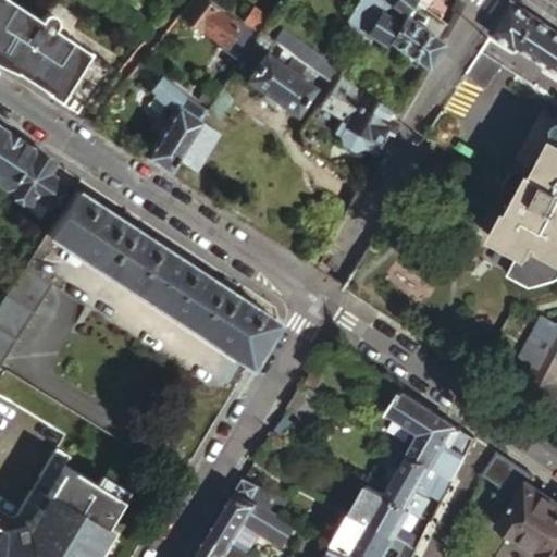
[(82,115),(120,71),(54,27),(57,23),(58,22),(58,19),(58,17),(58,16),(57,15),(56,13),(53,12),(51,11),(50,11),(49,11),(47,11),(45,12),(44,13),(40,19),(13,0),(0,0),(0,49),(12,58),(7,65),(82,115)]
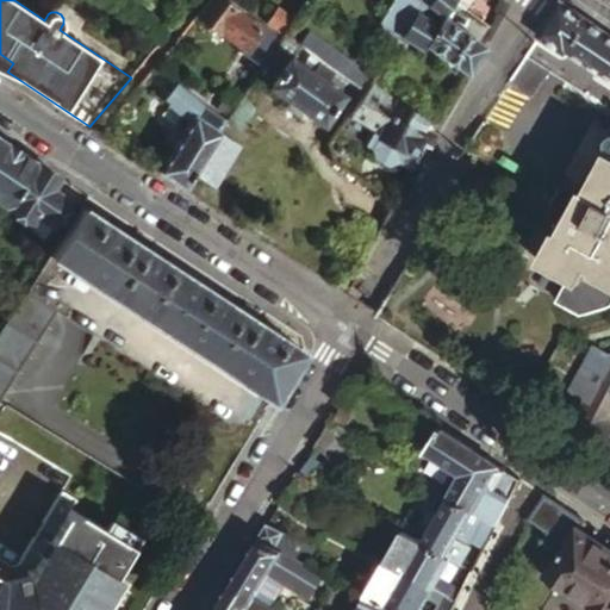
[(250,43),(269,56),(280,41),(262,26),(260,29),(221,0),(207,0),(195,14),(218,31),(219,30),(246,49),(250,43)]
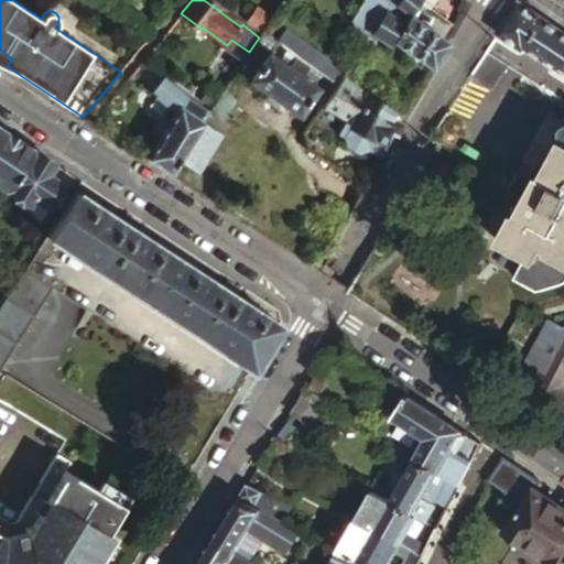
[(432,66),(445,42),(407,14),(407,13),(394,3),(390,0),(360,0),(349,19),(351,26),(362,33),(370,31),(393,45),(396,41),(432,66)]
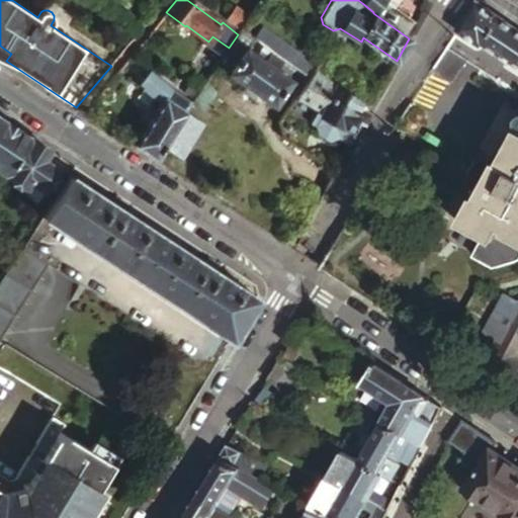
[(376,7),(368,0),(364,0),(362,3),(373,12),(376,7)]
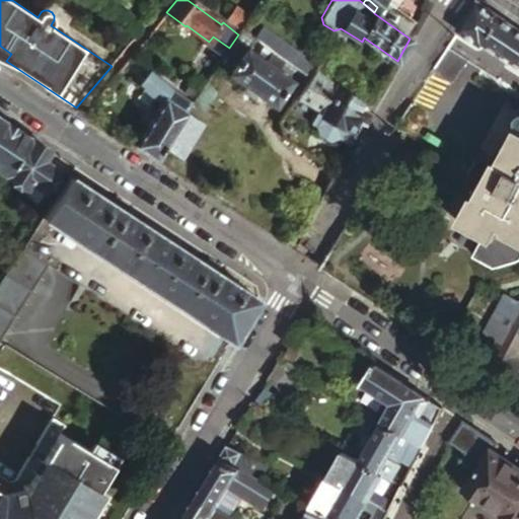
[(518,28),(477,0),(476,0),(475,0),(430,71),(449,83),(464,60),(518,93),(518,126),(514,124),(490,164),(473,192),(470,190),(455,219),(480,233),(470,252),(490,263),(492,264),(518,254),(518,253),(518,28)]
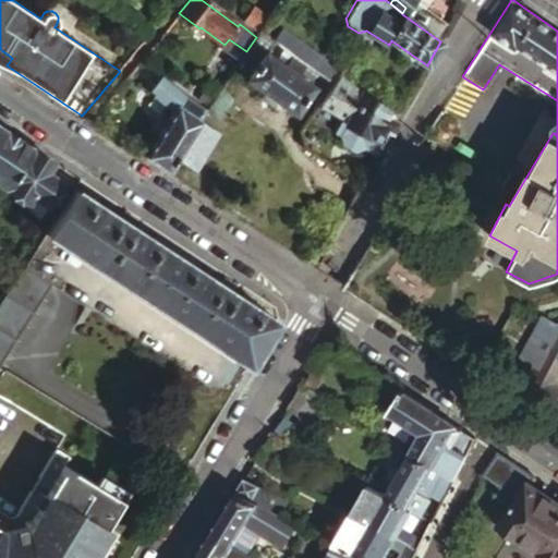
[(245,22),(259,33),(269,20),(255,9),(245,22)]
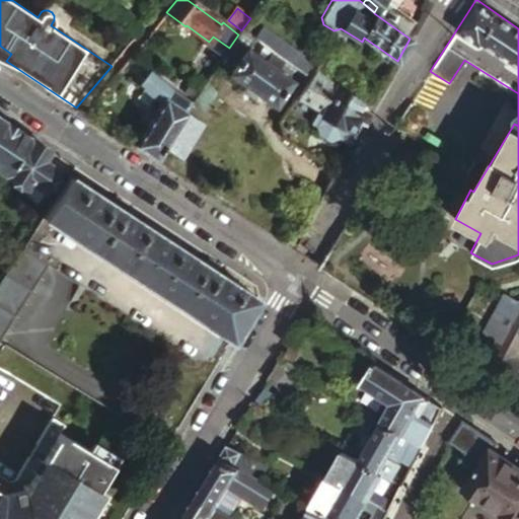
[(299,73),(298,73),(254,40),(230,74),(275,106),(299,73)]
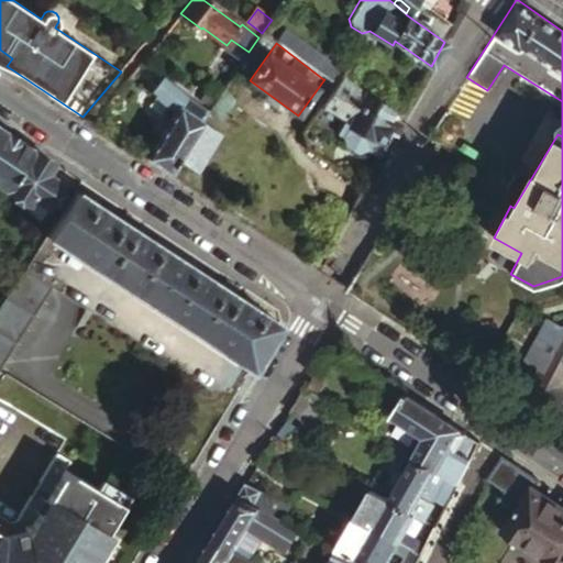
[(0,50),(0,62),(7,66),(12,58),(0,50)]
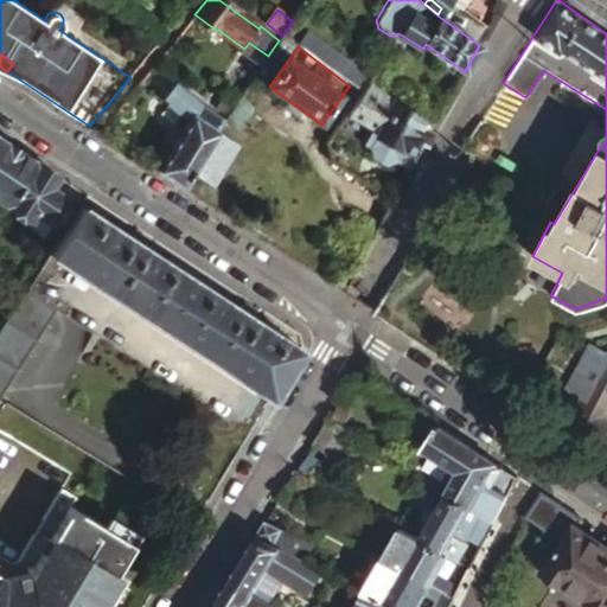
[(350,85),(362,94),(369,82),(357,74),(349,85),(350,85)]
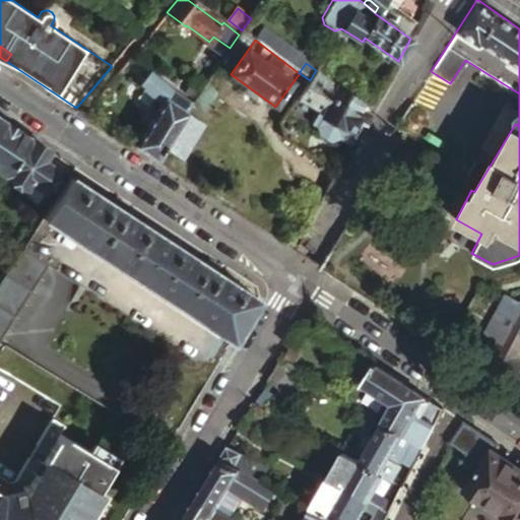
[(310,80),(296,100),(321,113),(320,116),(339,126),(340,124),(355,131),(368,109),(362,105),(317,69),(316,70),(310,80)]
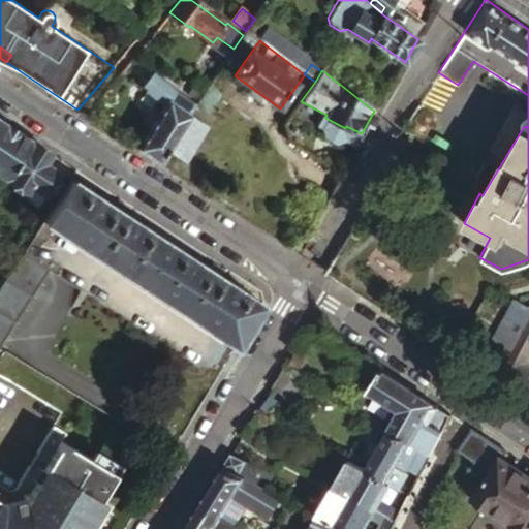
[(174,136),(197,102),(178,87),(168,100),(166,98),(134,147),(156,161),(174,136)]
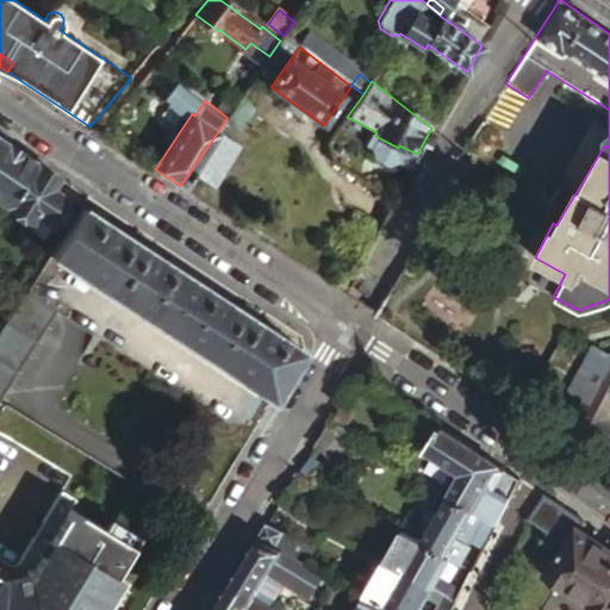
[(429,116),(424,123),(431,128),(431,129),(436,122),(429,116)]
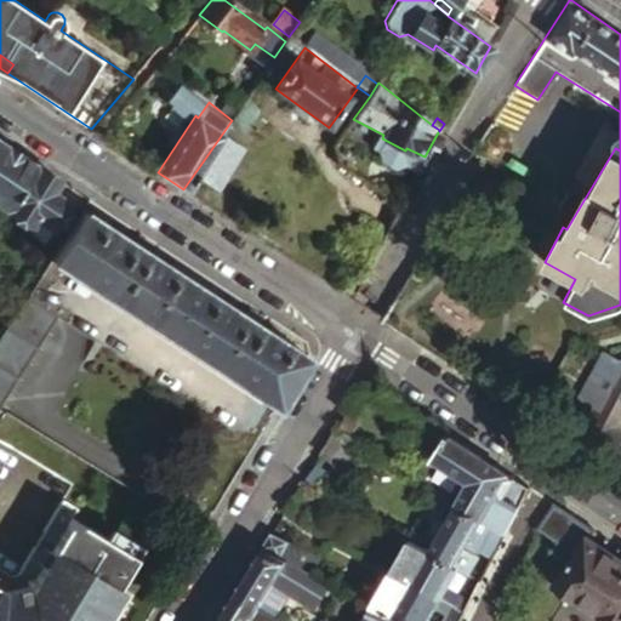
[(251,134),(232,120),(204,160),(224,174),(251,134)]
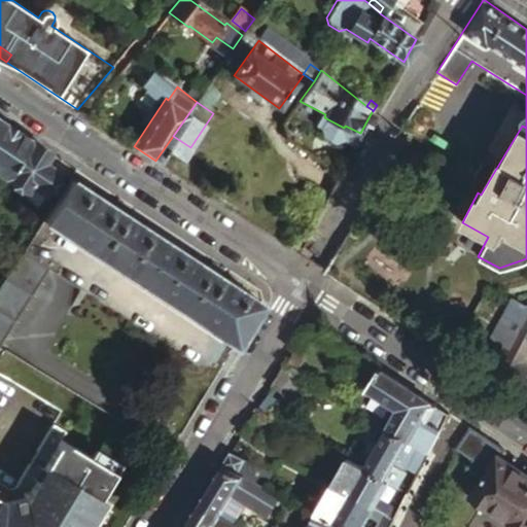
[(0,172),(7,177),(32,139),(0,117),(0,172)]
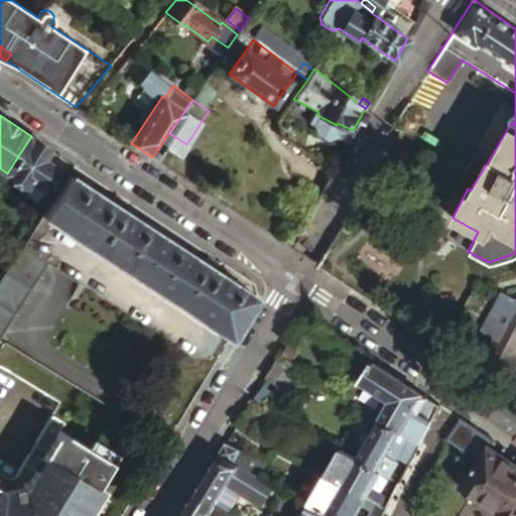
[(346,142),(353,130),(338,123),(337,125),(317,115),(313,123),(317,131),(330,138),(337,136),(346,142)]
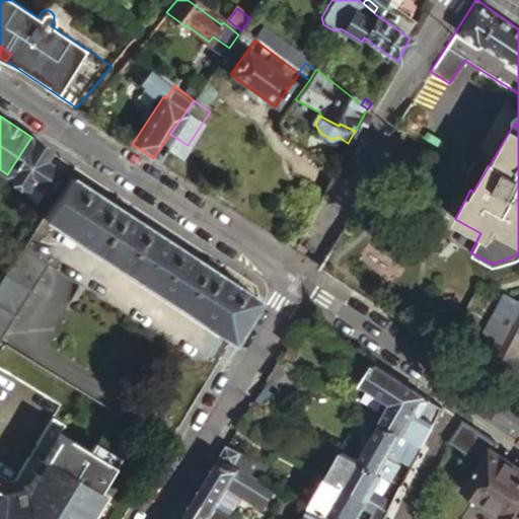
[(40,197),(52,204),(71,175),(46,157),(50,149),(31,137),(7,174),(27,187),(30,180),(45,190),(40,197)]
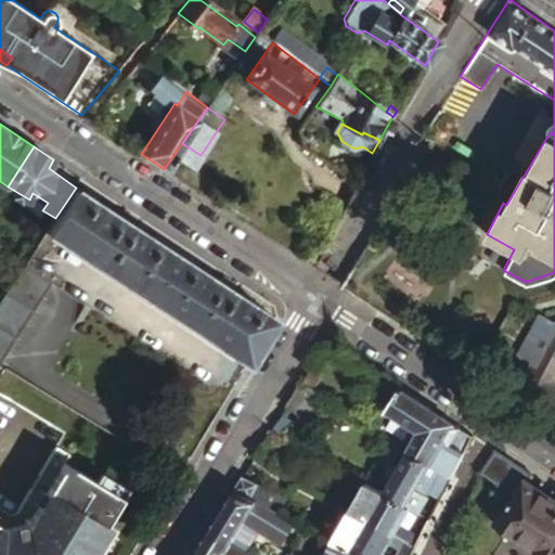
[(506,205),(524,176),(510,168),(499,186),(498,193),(498,196),(499,198),(501,202),(503,203),(506,205)]
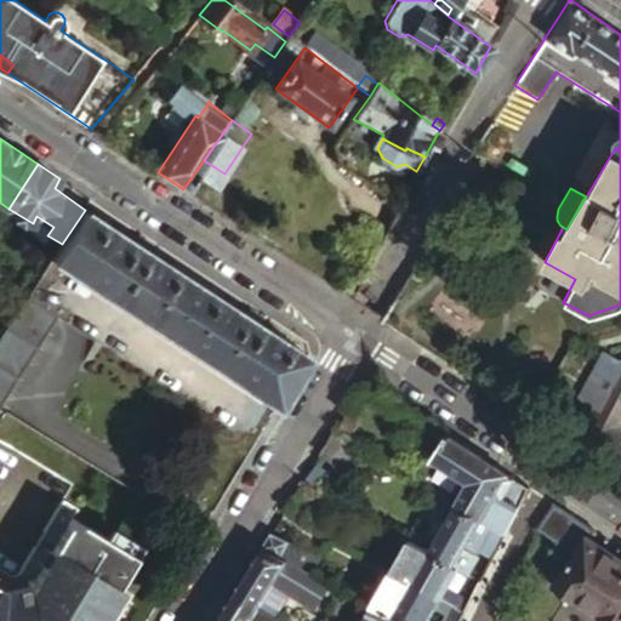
[(52,260),(278,408),(311,357),(85,210),(62,244),(52,260)]
